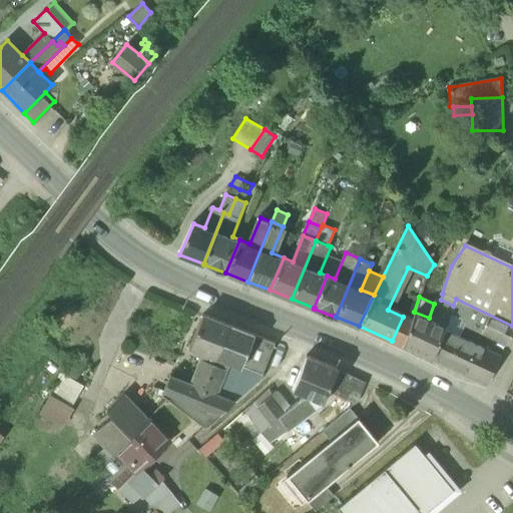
[(445,326),(451,312),(453,306),(441,300),(436,298),(434,304),(429,318),(445,326)]
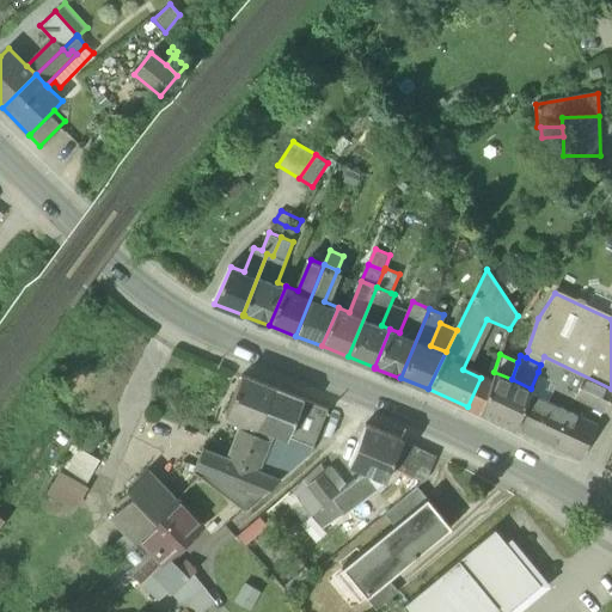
[(611,389),(544,356),(540,365),(538,372),(551,379),(549,384),(556,387),(605,411),(611,397),(611,389)]
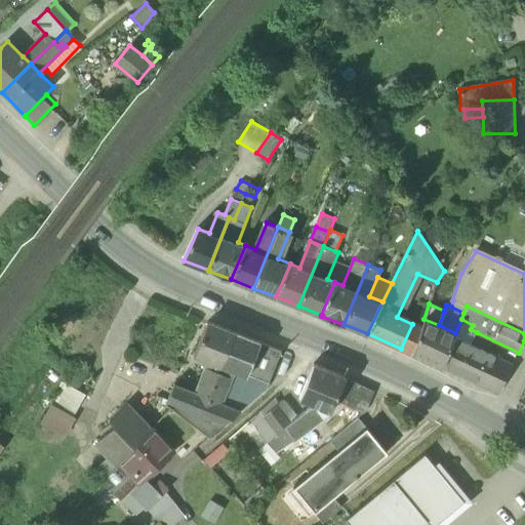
[(455,333),(439,325),(423,319),(420,328),(411,354),(440,367),(454,336),(455,333)]
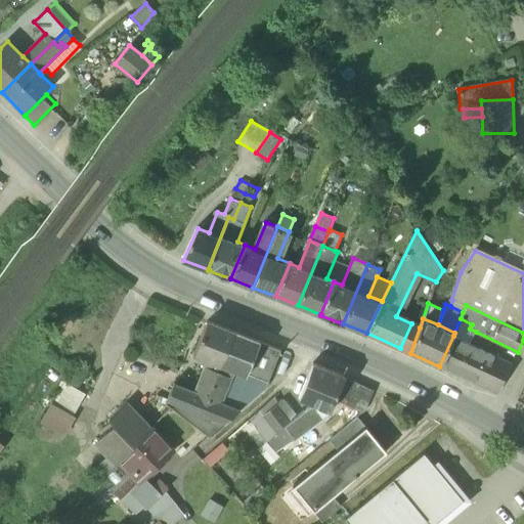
[(470,344),(476,332),(470,329),(472,324),(461,318),(454,333),(453,336),(470,344)]
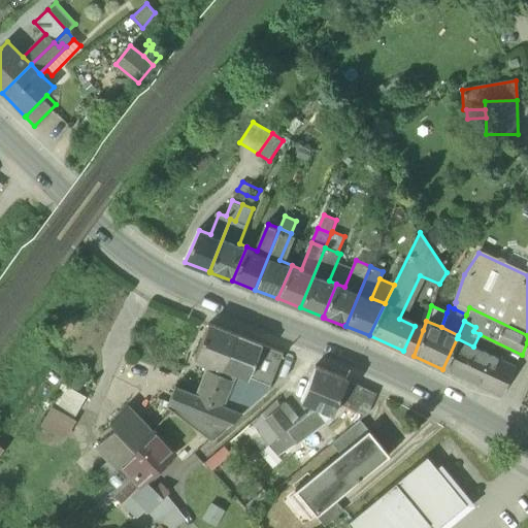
[(195,395),(209,400),(235,334),(209,324),(195,359),(208,364),(196,394),(195,395)]
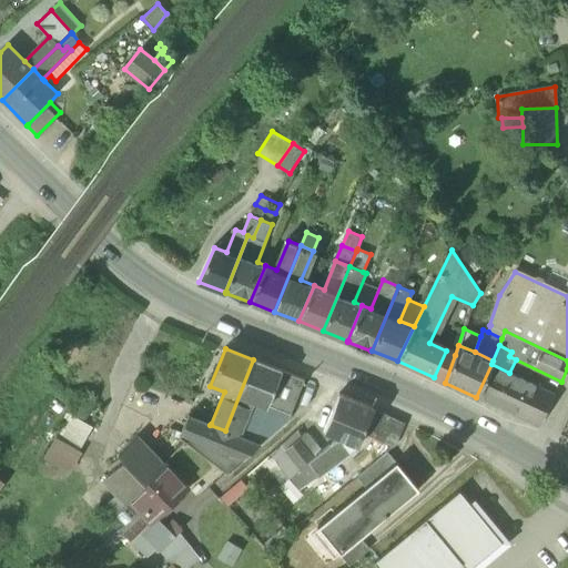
[(434,377),(445,383),(455,355),(446,351),(434,377)]
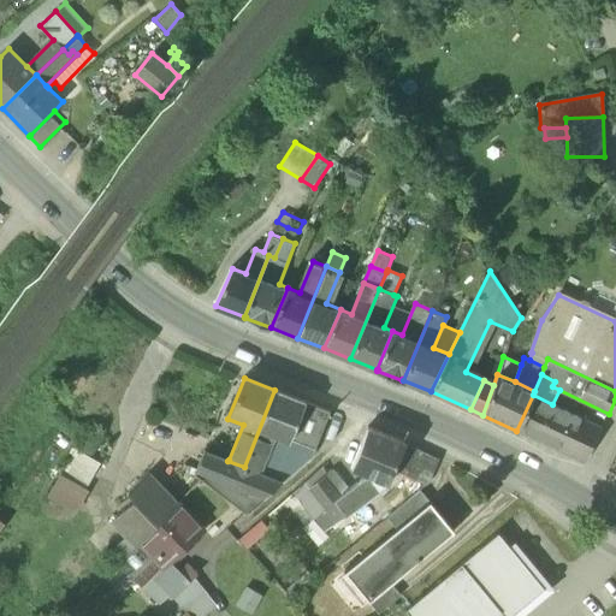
[(304,402),(274,390),(244,467),(260,474),(260,473),(274,437),(289,443),(290,439),(294,431),(304,402)]
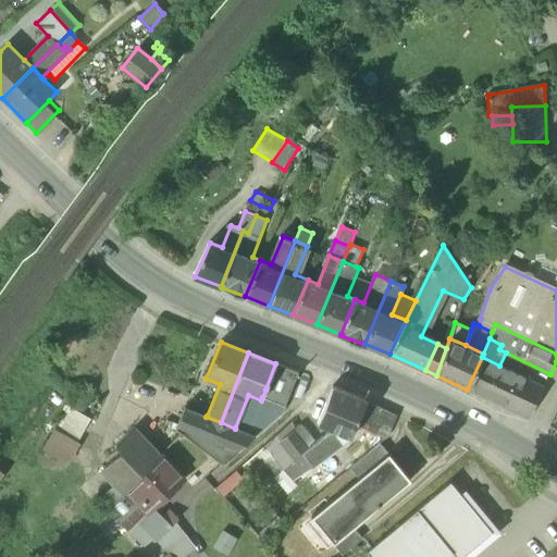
[(499,366),(482,357),(467,390),(511,410),(527,379),(499,366)]
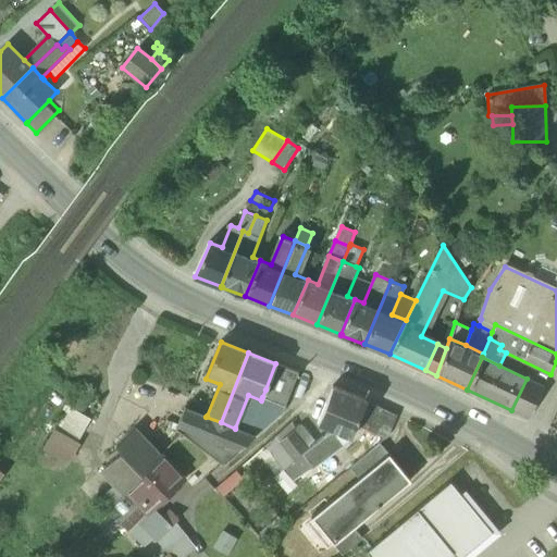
[(262,397),(285,406),(298,373),(275,363),(265,390),(262,397)]
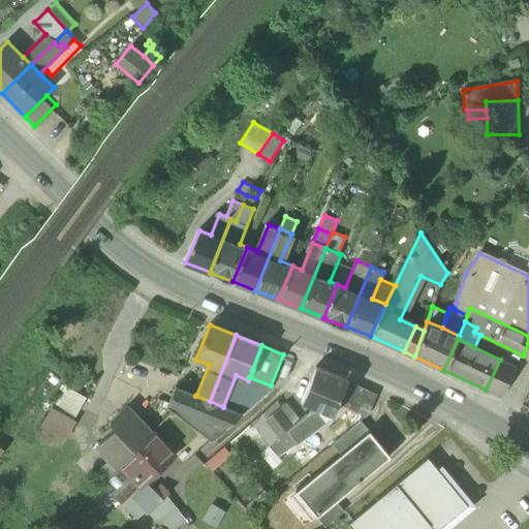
[(502,397),(517,367),(500,360),(486,390),(502,397)]
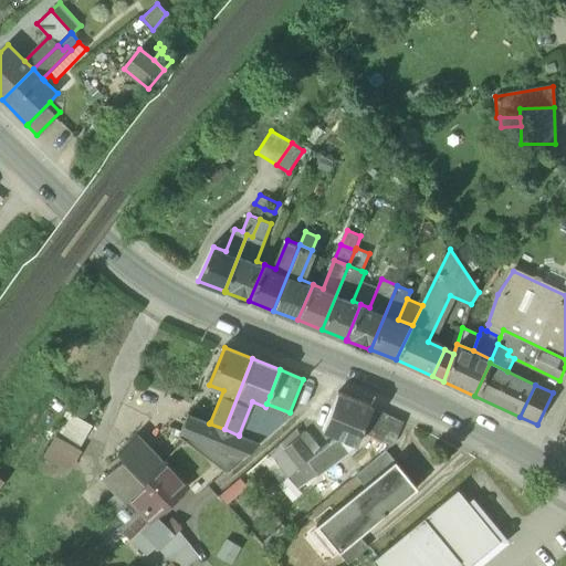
[(323,430),(341,438),(357,443),(362,431),(371,407),(371,406),(338,392),(323,430)]
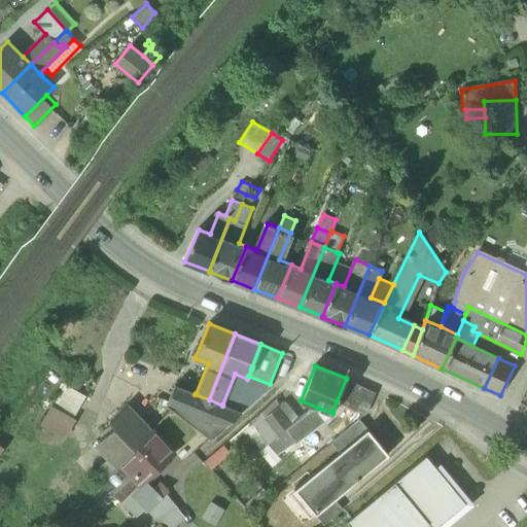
[(222,405),(241,413),(267,391),(270,384),(248,376),(247,379),(235,374),(222,405)]
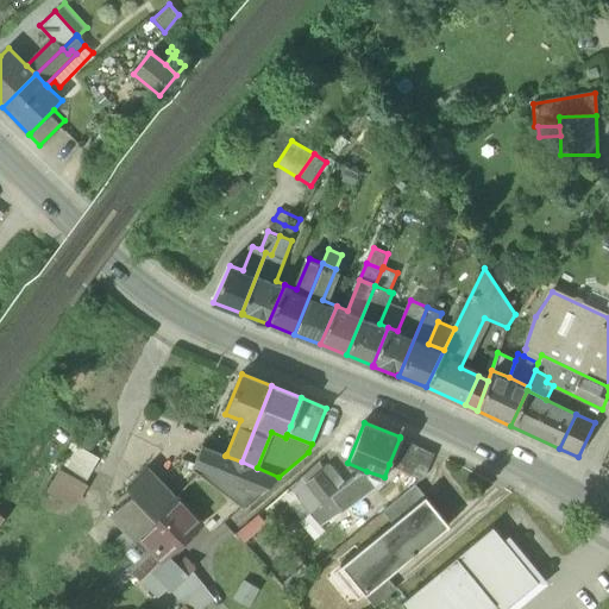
[(401,469),(422,479),(426,477),(434,454),(400,438),(389,464),(401,469)]
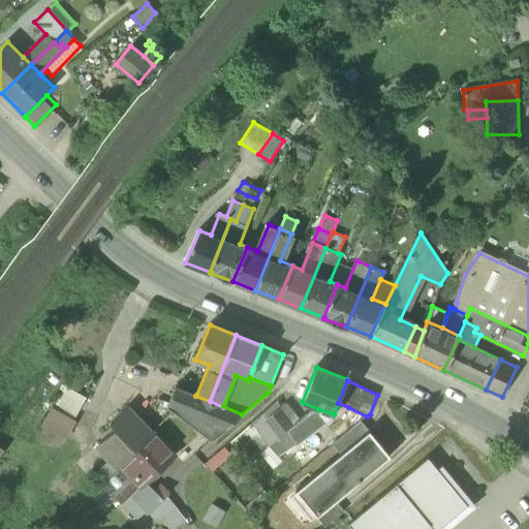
[(176,387),(169,404),(167,407),(174,411),(198,430),(210,401),(195,396),(196,395),(176,387)]
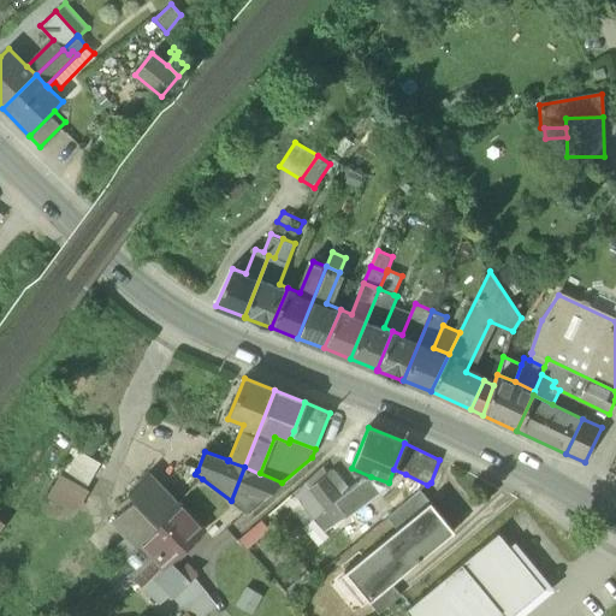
[(63,478),(86,491),(100,466),(76,452),(63,478)]
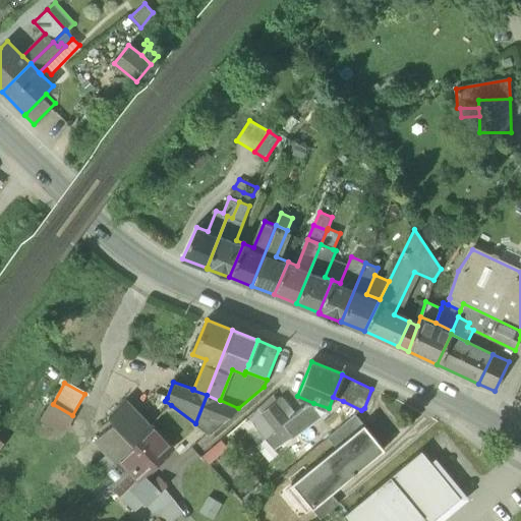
[(195,423),(208,433),(238,408),(220,400),(220,401),(207,395),(195,423)]
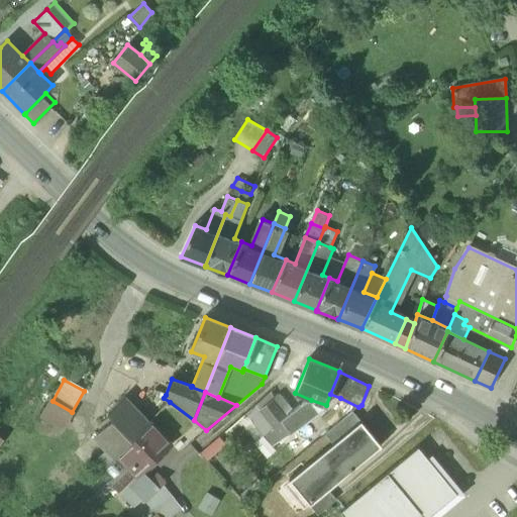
[(249,417),(272,446),(290,432),(281,420),(294,412),(293,411),(280,394),(249,417)]
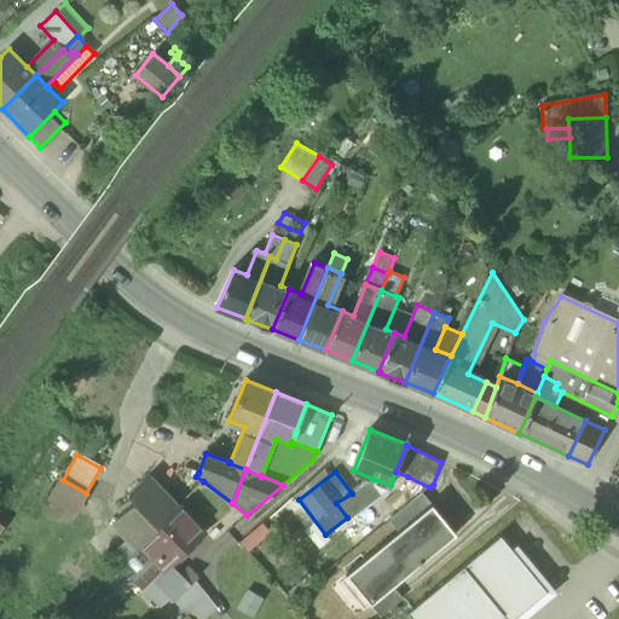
[(395,472),(391,485),(399,490),(408,476),(395,472)]
